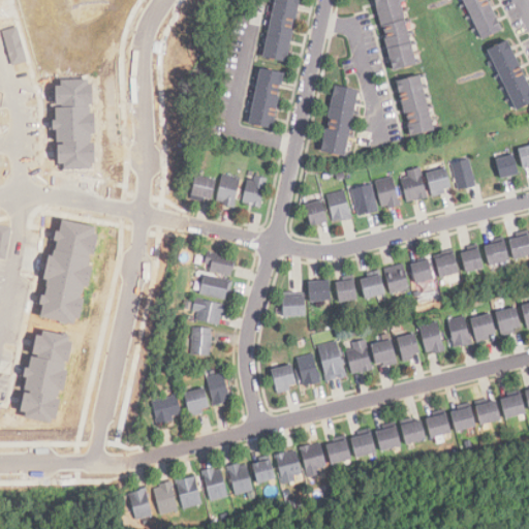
[(299,0),(285,62),(265,58),(277,0),(299,0)]
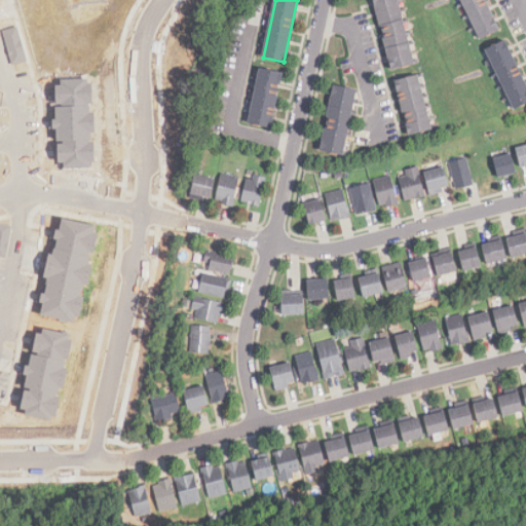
[(372,0),(398,0),(415,61),(390,67),(372,0)]
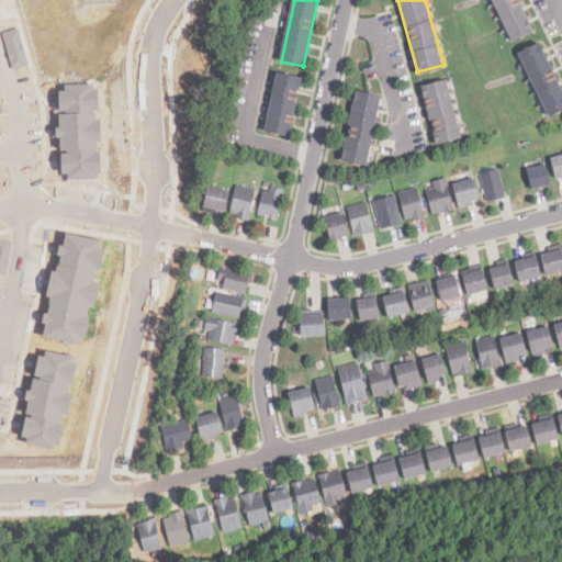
[(519,0),(536,33),(515,43),(494,0),(519,0)]
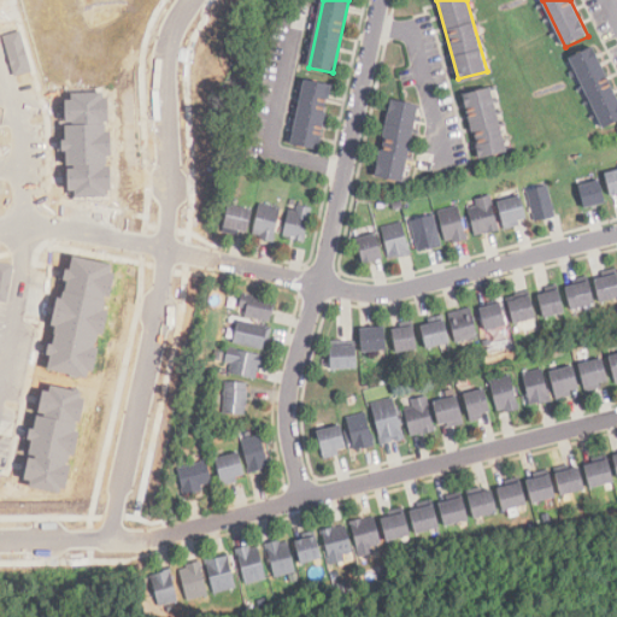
[(616,97),(616,124),(605,130),(571,60),(594,50),(616,97)]
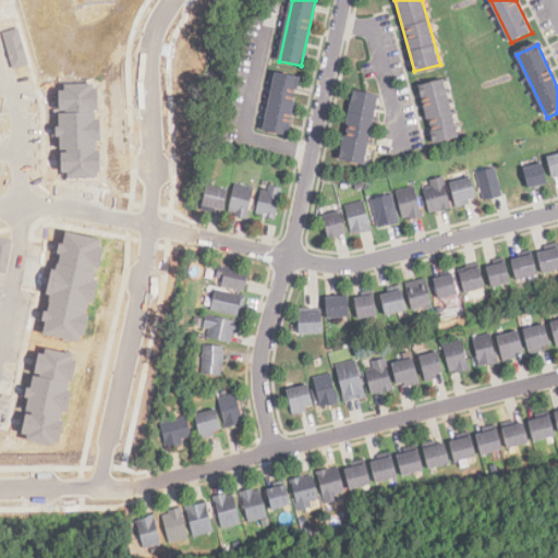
[(287,133),(263,129),(274,70),(298,74),(287,133)]
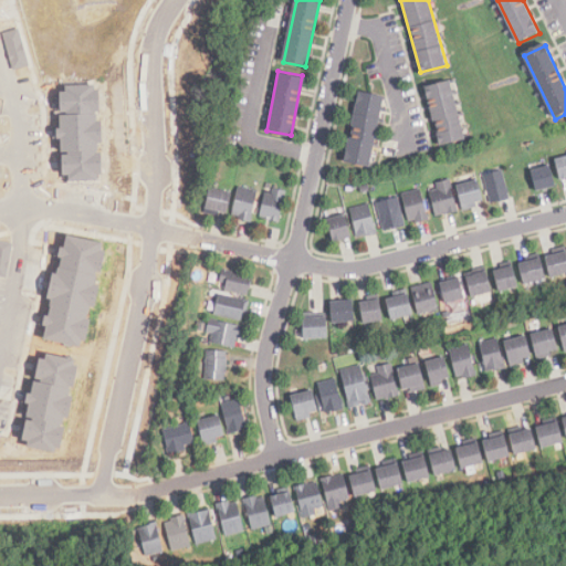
[(419,83),(446,76),(460,134),(433,140),(419,83)]
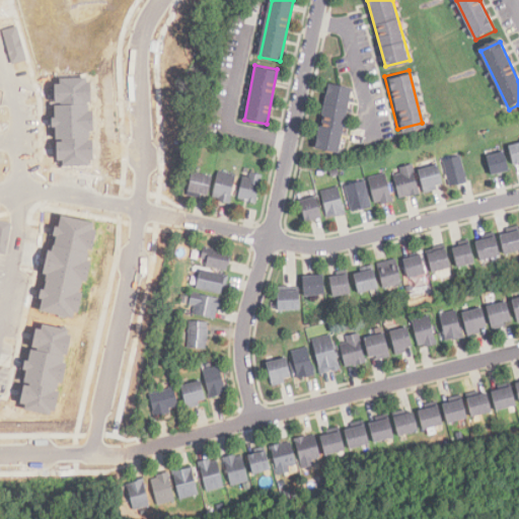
[(313,146),(327,82),(348,87),(334,150),(313,146)]
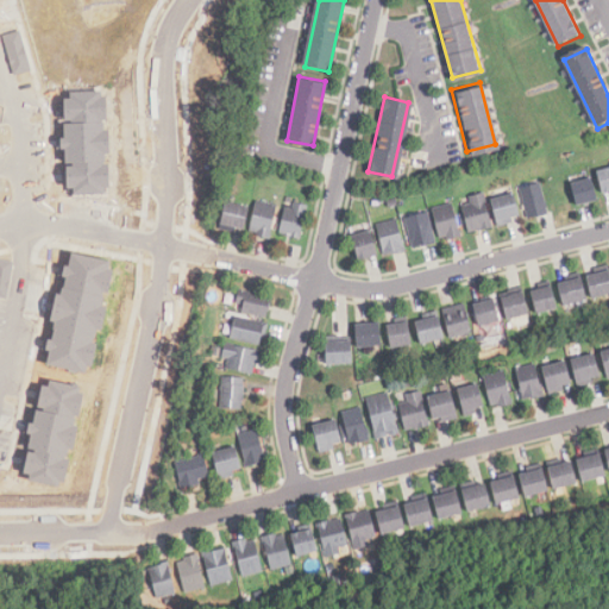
[(608,190),(603,193),(597,171),(608,167),(608,190)]
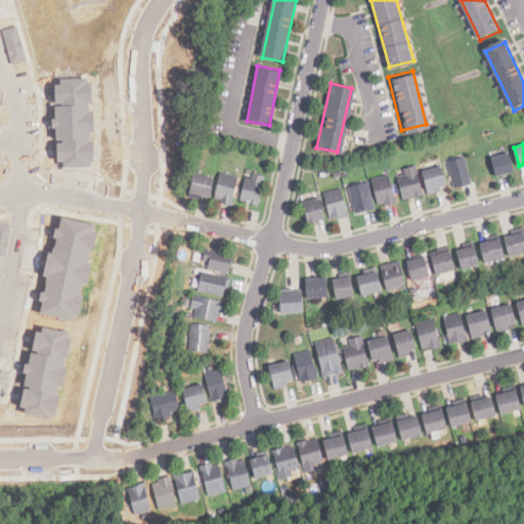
[(508,153),(512,171),(494,175),(490,157),(508,153)]
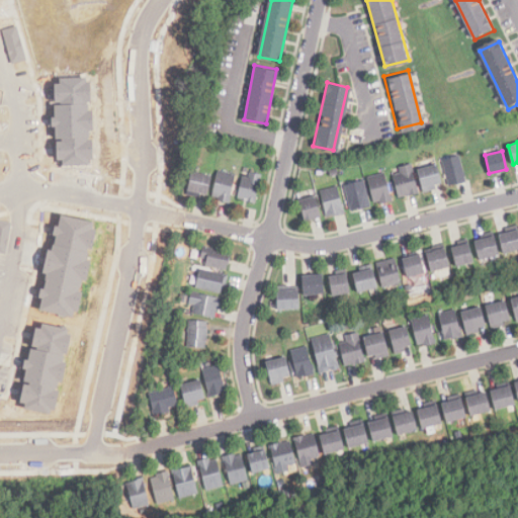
[(465,180),(448,185),(441,159),(458,155),(465,180)]
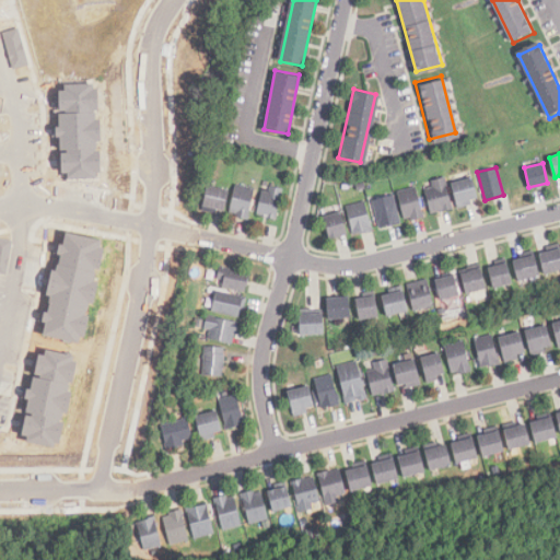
[(422,188),(431,186),(429,178),(442,174),(451,207),(429,212),(422,188)]
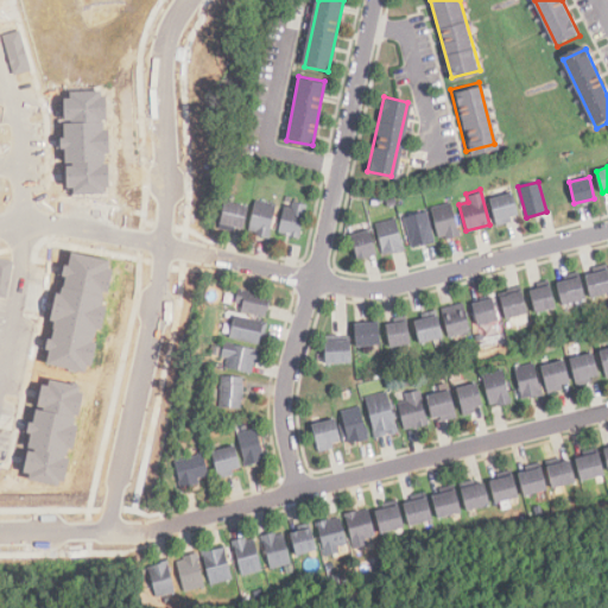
[(508,221),(495,225),(488,196),(510,191),(515,213),(507,215),(508,221)]
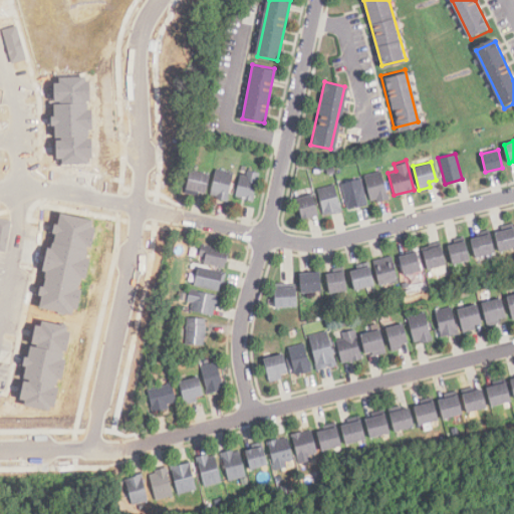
[(375,200),(374,197),(368,199),(361,174),(377,169),(386,198),(375,200)]
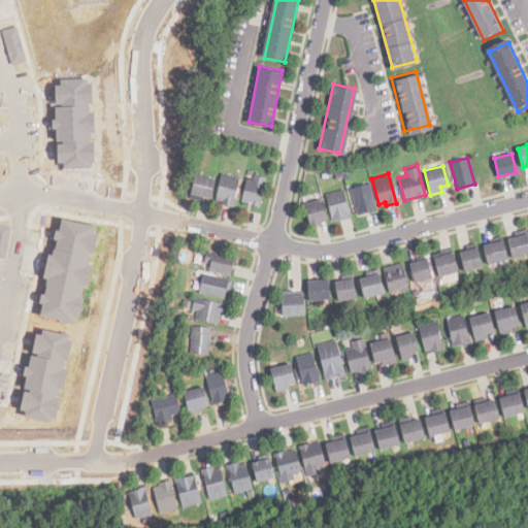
[(233,205),(218,202),(222,177),(236,179),(233,205)]
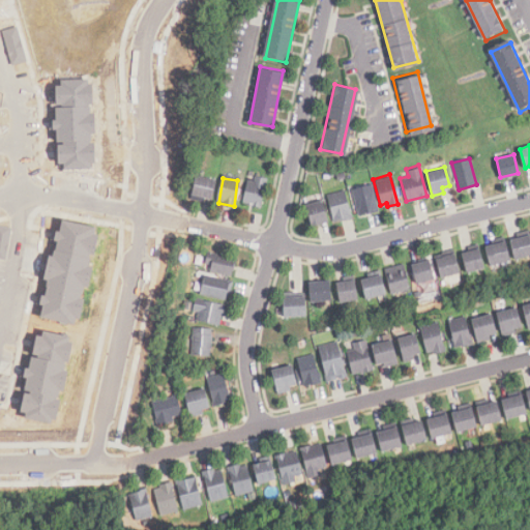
[(211,199),(193,197),(195,179),(213,181),(211,199)]
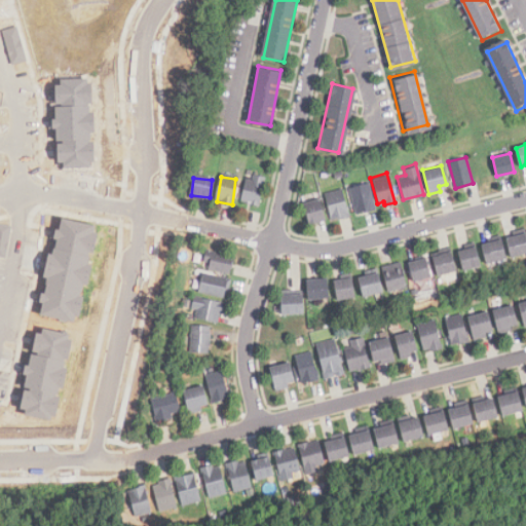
[(257,207),(242,204),(246,182),(251,183),(252,179),(261,180),(257,207)]
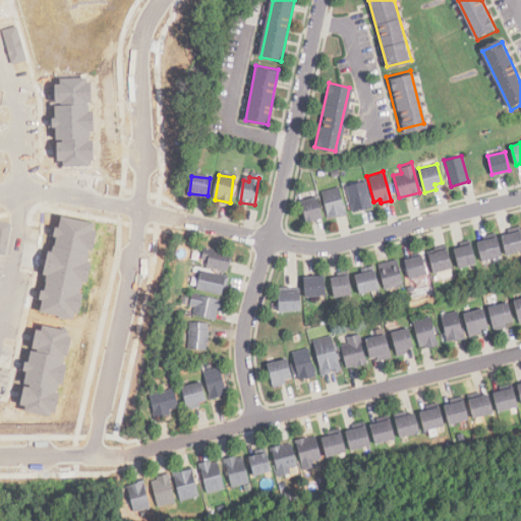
[(350,210),(344,184),(362,179),(368,205),(350,210)]
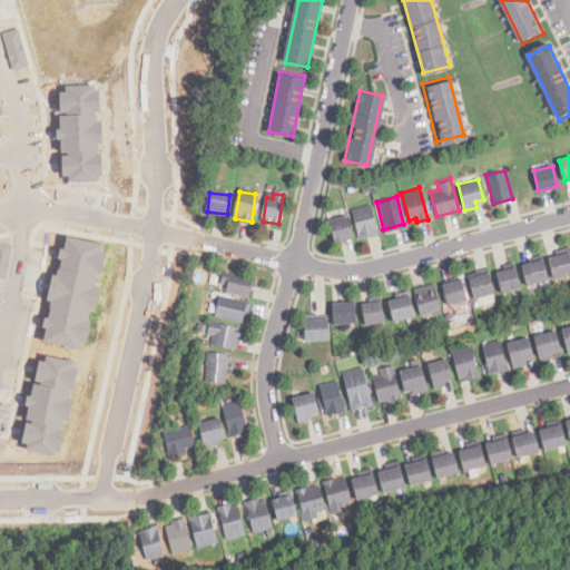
[(356,236),(349,207),(367,202),(375,232),(356,236)]
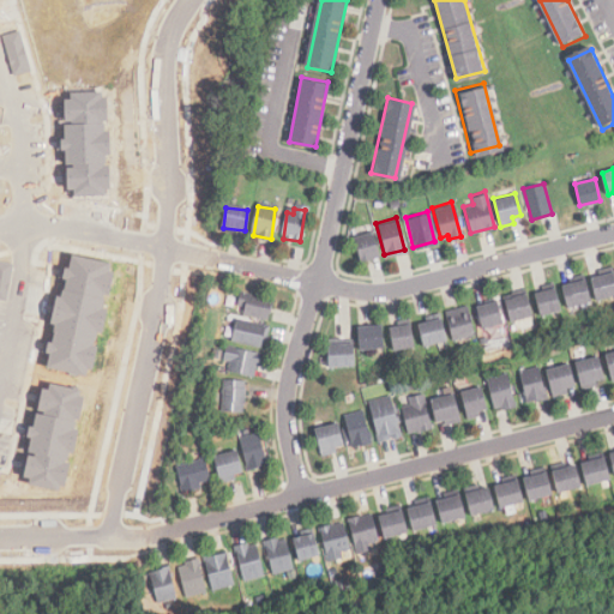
[(356,258),(350,235),(369,230),(375,253),(356,258)]
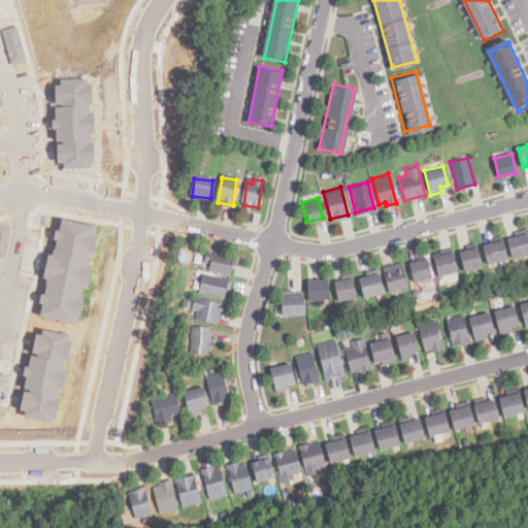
[(84,286),(88,286),(97,226),(61,220),(59,231),(54,230),(53,239),(56,239),(54,255),(47,254),(44,278),(47,278),(45,295),(39,294),(38,303),(42,304),(40,318),(77,323),(84,286)]
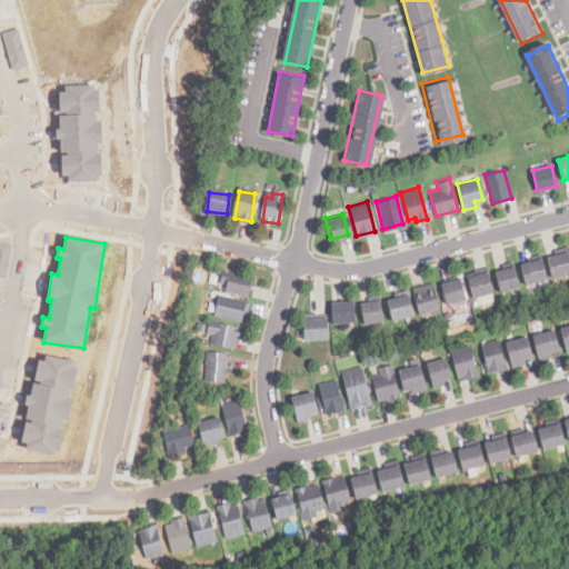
[(0,277),(6,279),(12,245),(0,241),(0,277)]
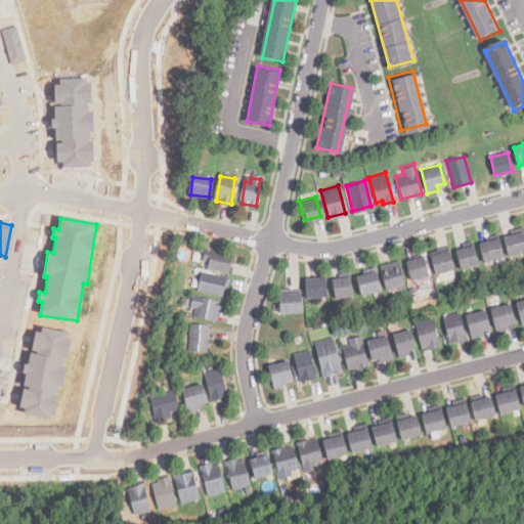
[(507,239),(523,234),(523,253),(512,257),(507,239)]
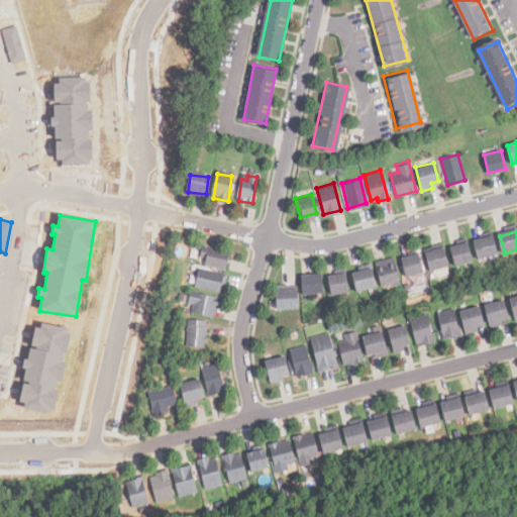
[(475,241),(493,236),(499,254),(480,260),(475,241)]
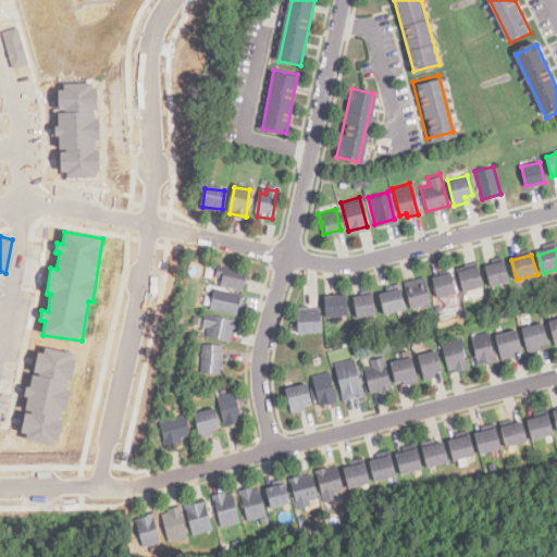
[(486,267),(504,262),(509,282),(492,287),(486,267)]
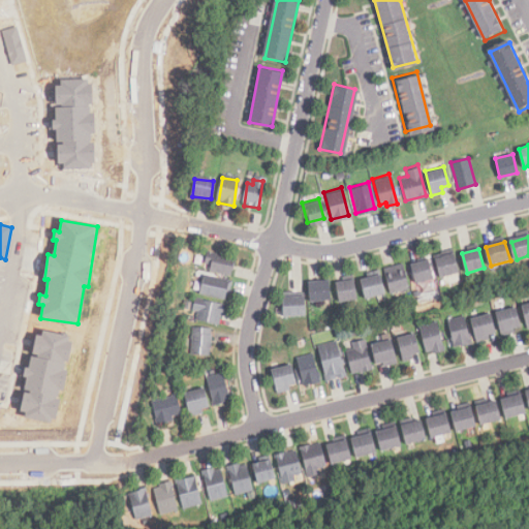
[(237,259),(232,276),(205,270),(209,253),(237,259)]
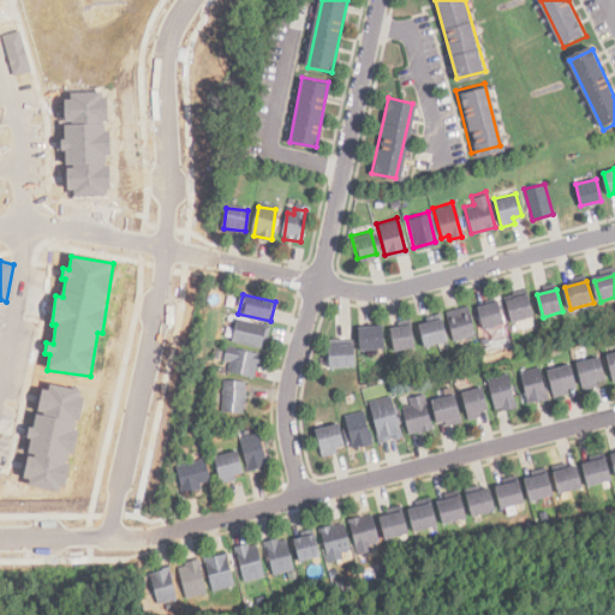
[(507,300),(529,296),(533,317),(512,322),(507,300)]
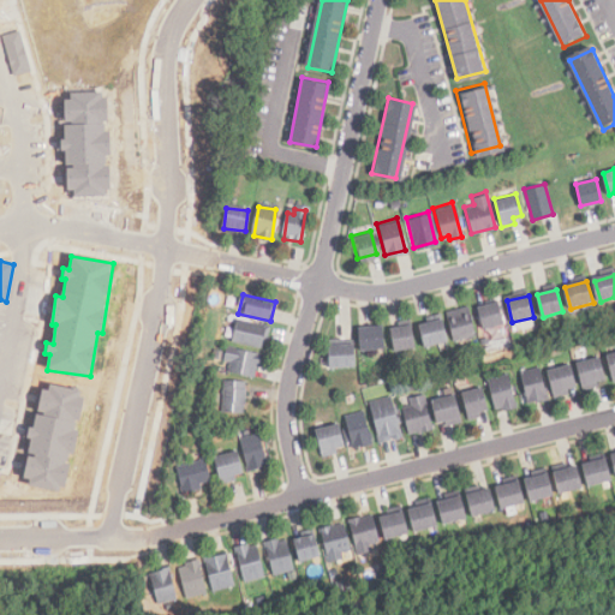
[(476,306),(497,302),(502,323),(482,328),(476,306)]
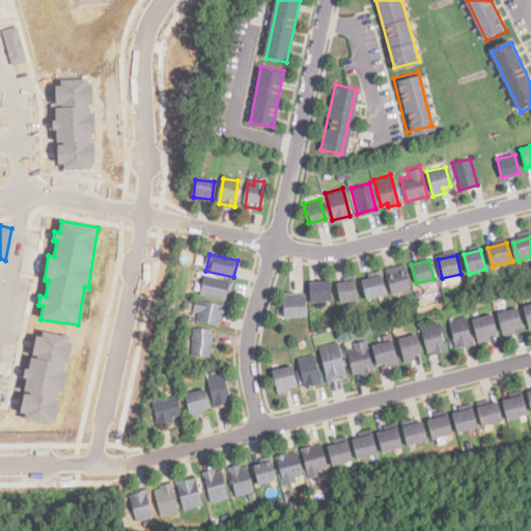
[(385,270),(404,266),(410,289),(390,294),(385,270)]
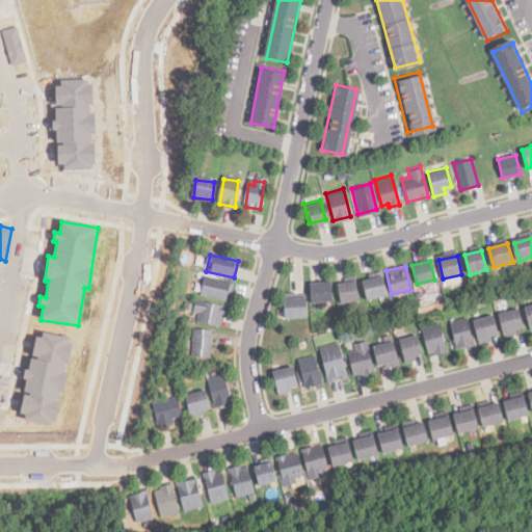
[(360,277),(381,273),(384,293),(364,297),(360,277)]
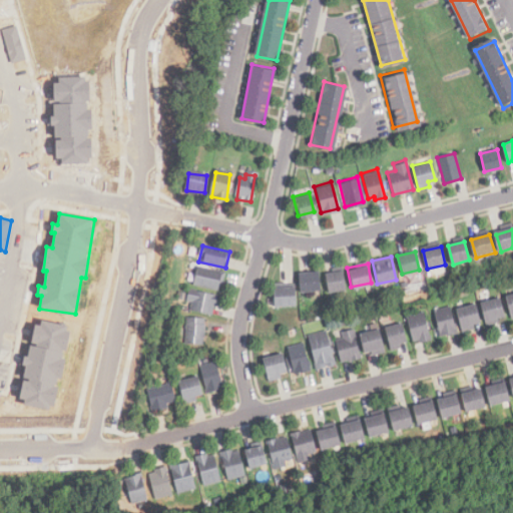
[(221,273),(217,291),(193,286),(196,268),(221,273)]
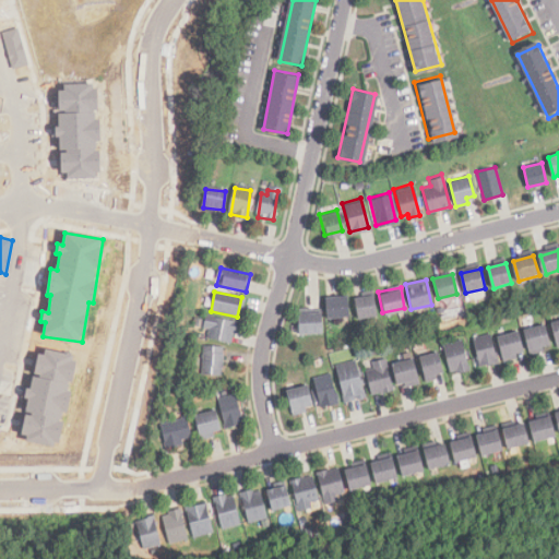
[(322,296),(343,294),(345,313),(323,316),(322,296)]
